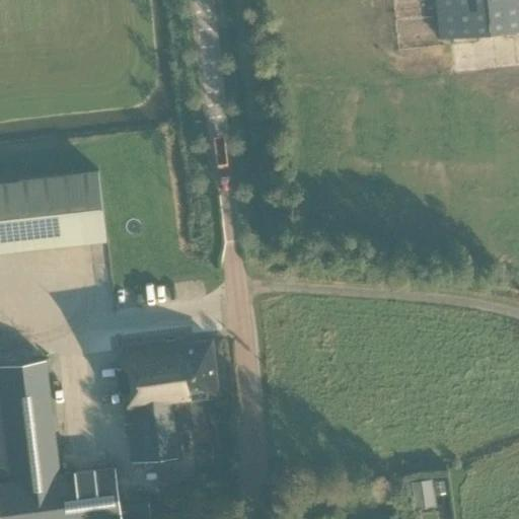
[(518,0),(435,0),(439,38),(518,29),(518,0)]
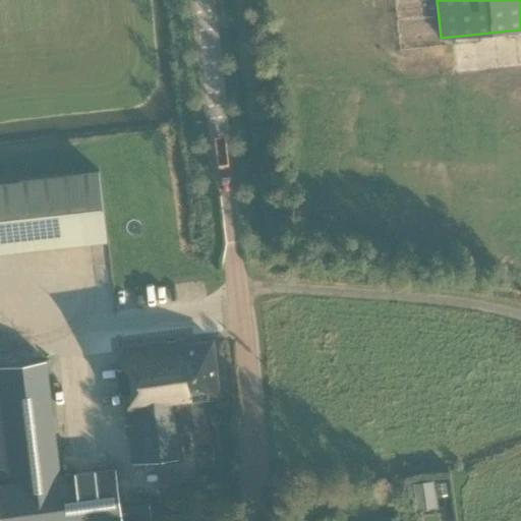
[(0,244),(110,236),(104,165),(0,172),(0,244)]
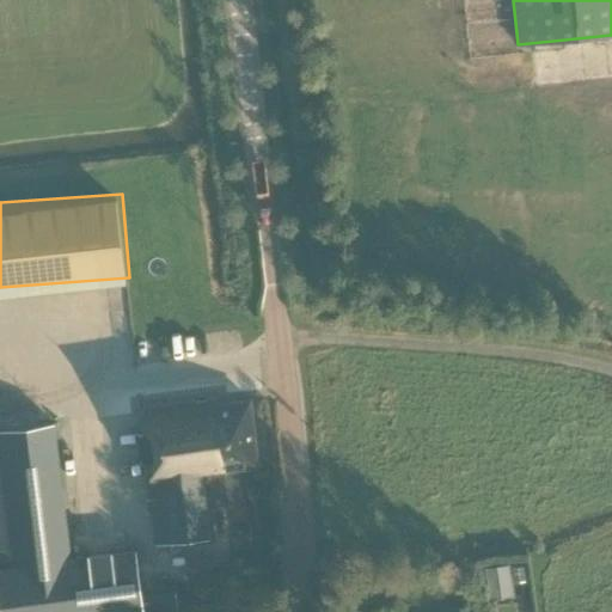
[(218,403),(218,399),(142,409),(159,543),(220,537),(216,502),(206,503),(204,493),(226,490),(227,500),(243,497),(240,469),(259,466),(251,399),(218,403)]
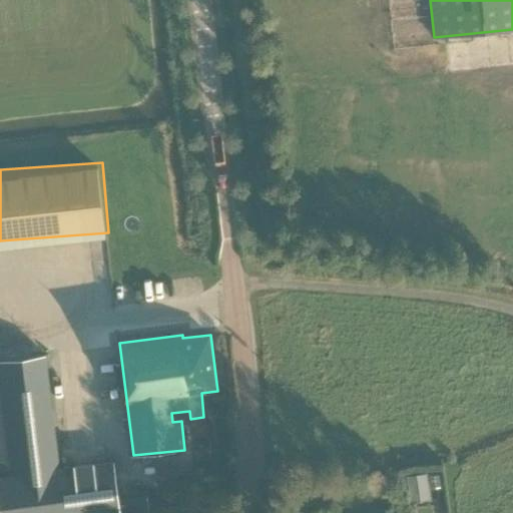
[(60,468),(46,355),(0,360),(0,512),(149,512),(148,497),(120,501),(115,461),(60,468)]
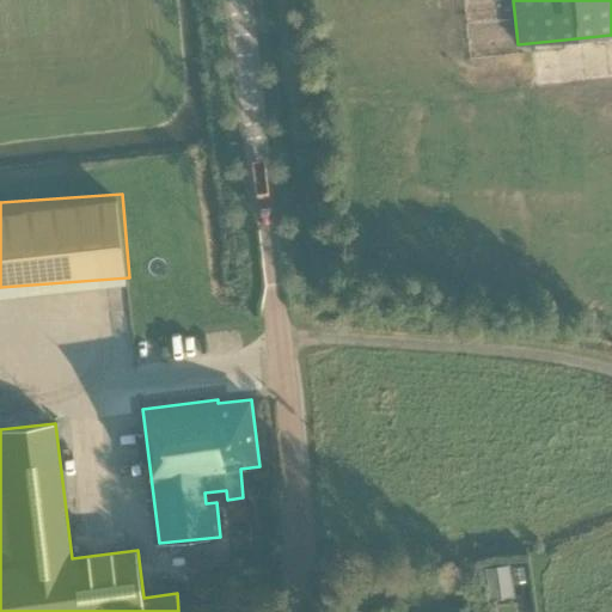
[(489,599),(513,595),(508,564),(484,568),(489,599)]
